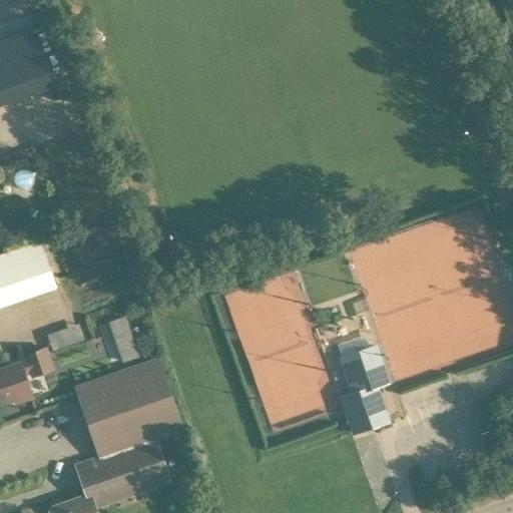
[(31,30),(0,40),(0,82),(6,100),(51,84),(31,30)]
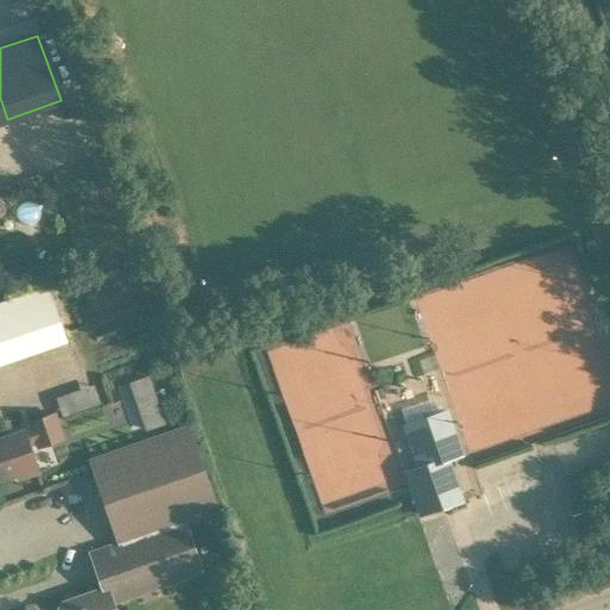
[(599,237),(587,241),(584,242),(587,253),(591,251),(603,248),(599,237)]
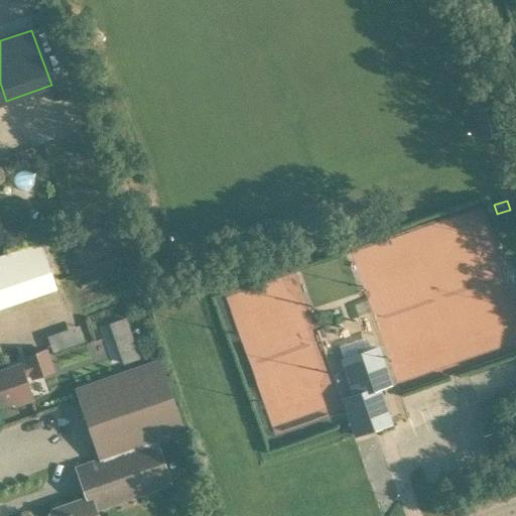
[(0,307),(54,289),(38,242),(0,255),(0,307)]
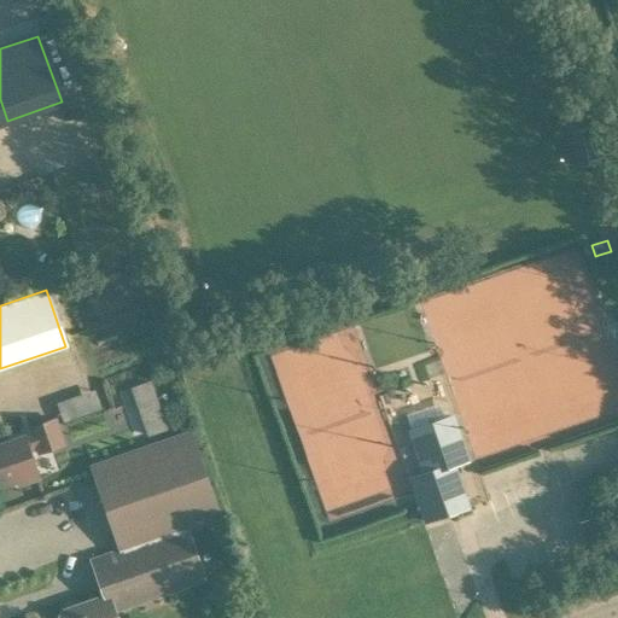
[(149,437),(169,430),(164,417),(144,424),(149,437)]
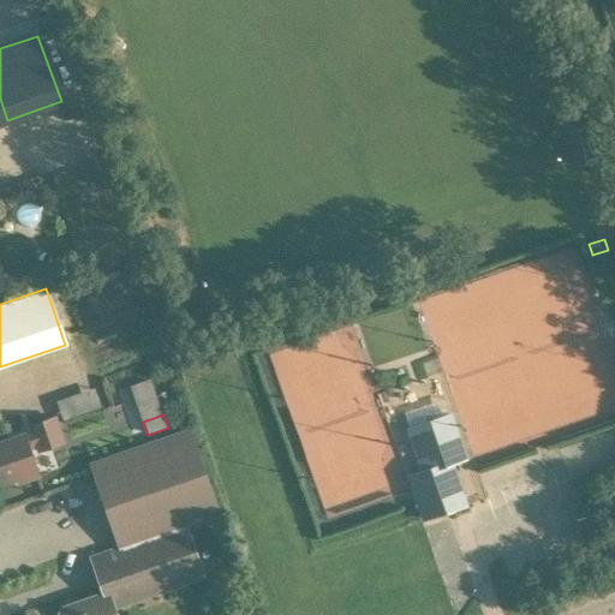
[(423,471),(408,477),(424,519),(466,503),(452,463),(466,458),(451,415),(408,430),(418,458),(423,471)]
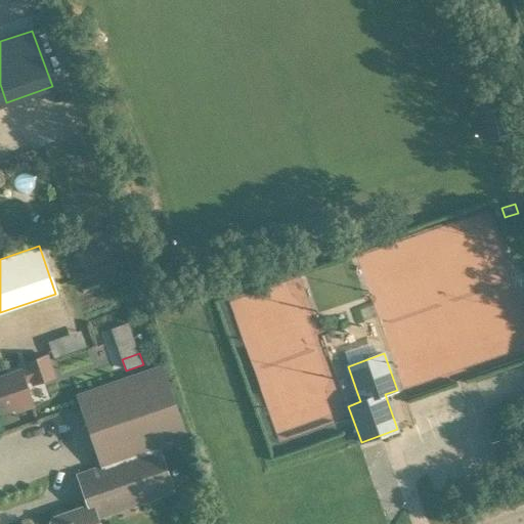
[(27,367),(0,376),(0,413),(14,408),(15,411),(34,406),(26,383),(31,381),(33,385),(54,377),(47,355),(25,362),(27,367)]
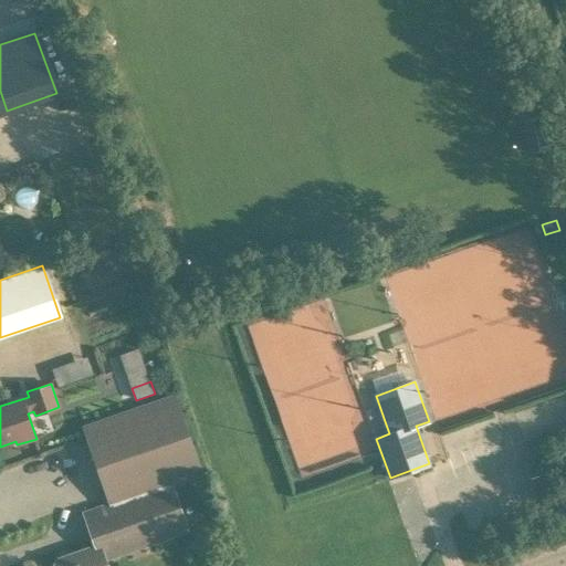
[(81,426),(109,506),(86,514),(94,536),(97,547),(64,558),(62,559),(62,561),(61,561),(60,562),(60,564),(59,565),(105,565),(103,558),(157,538),(184,530),(185,530),(170,490),(203,478),(175,394),(81,426)]
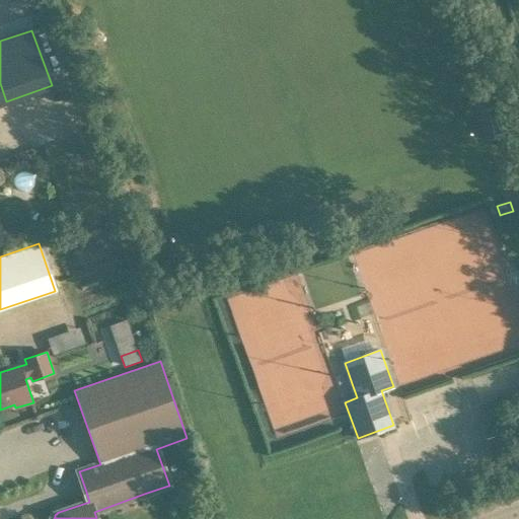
[(341,390),(345,402),(357,397),(353,386),(341,390)]
